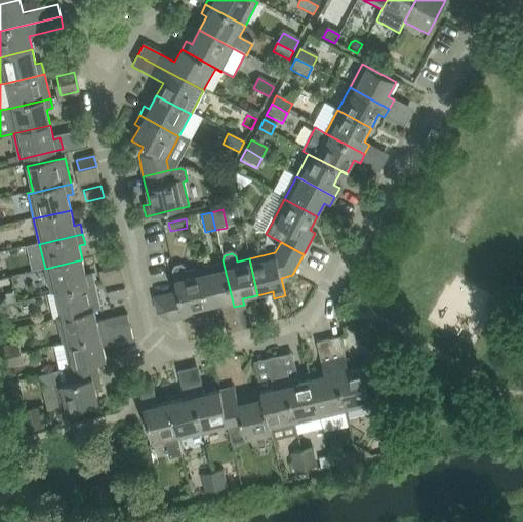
[(99,261),(103,272),(120,268),(117,256),(99,261)]
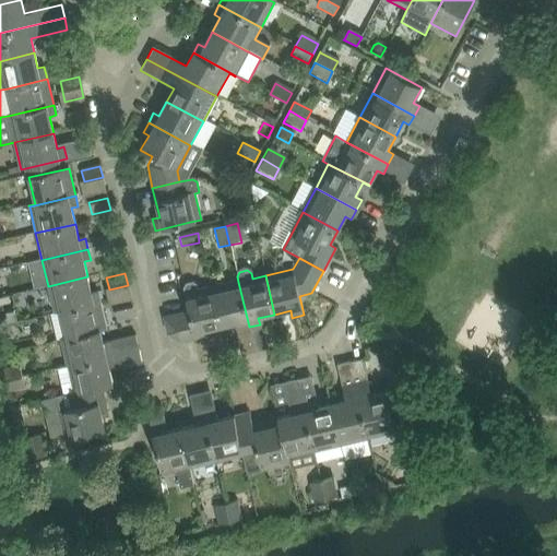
[(48,286),(55,312),(101,302),(98,292),(92,294),(87,276),(48,286)]
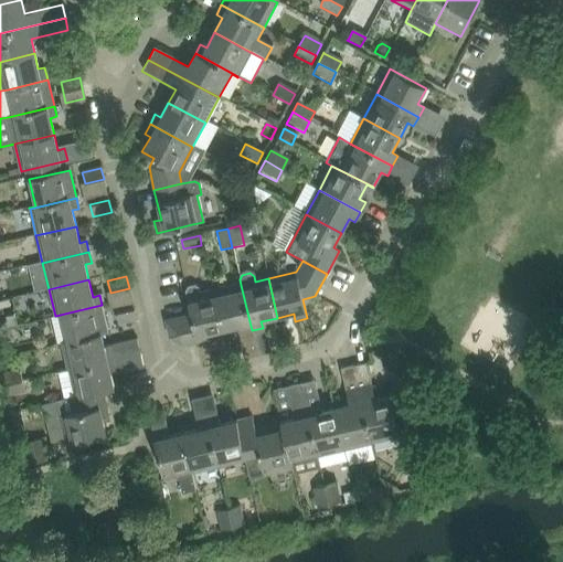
[(214,292),(223,330),(240,327),(241,332),(237,332),(244,360),(257,357),(252,330),(241,285),(214,292)]
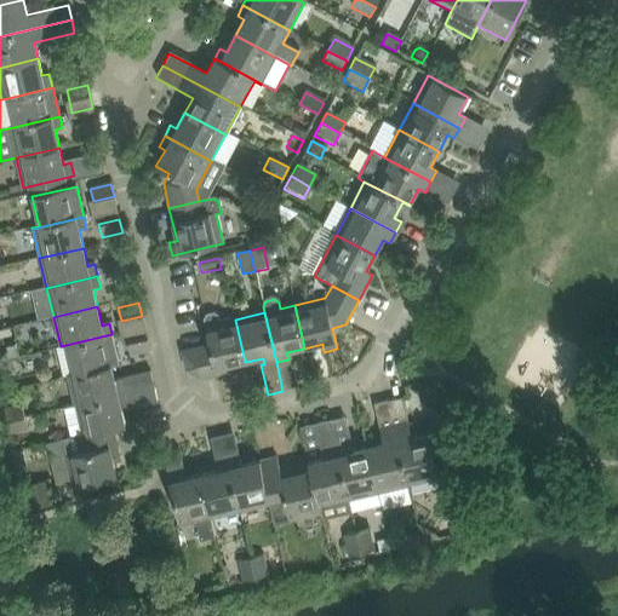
[(227,367),(245,362),(235,320),(219,322),(218,316),(213,314),(206,315),(202,320),(209,346),(181,352),(186,370),(200,380),(229,374),(227,367)]
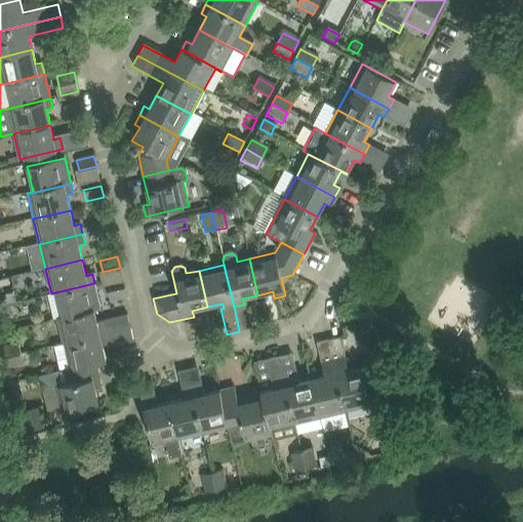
[(57,293),(63,317),(99,309),(94,283),(51,293),(51,294),(57,293)]
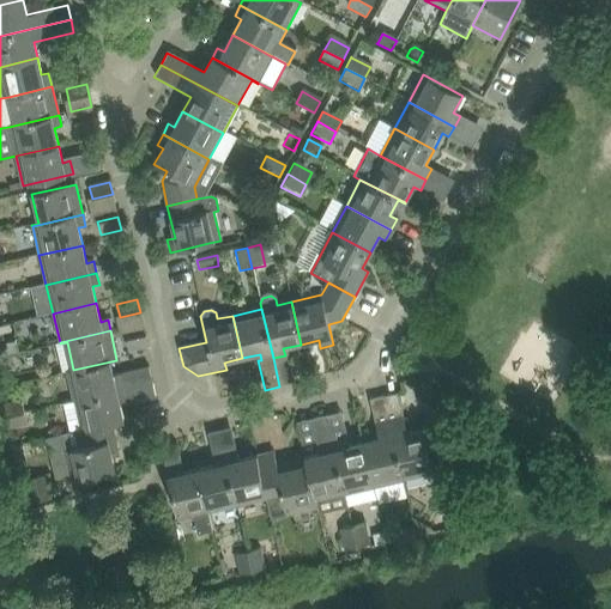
[(149,347),(145,335),(126,340),(128,352),(149,347)]
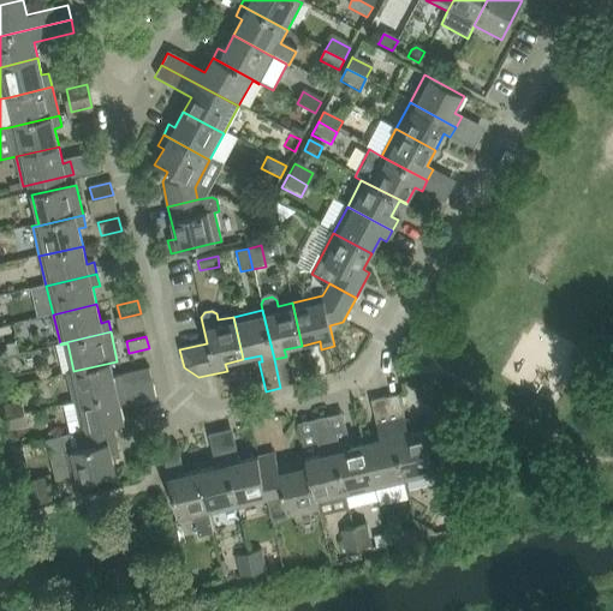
[(66,373),(73,402),(153,384),(149,367),(113,376),(111,364),(118,363),(117,361),(73,371),(66,373)]
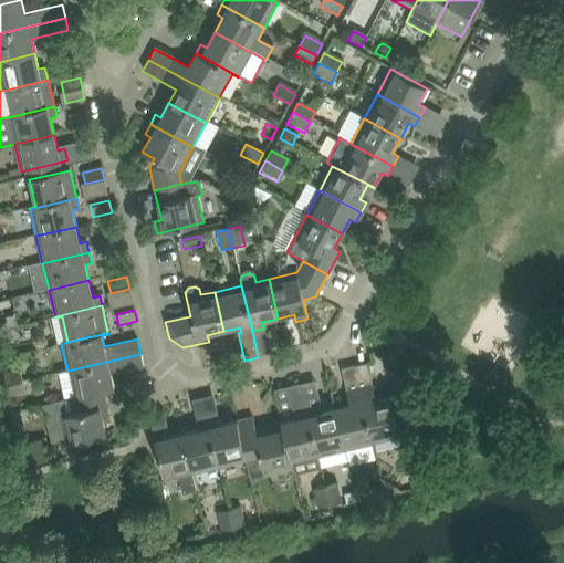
[(64,400),(74,398),(114,388),(111,376),(144,368),(141,354),(68,371),(58,373),(64,400)]
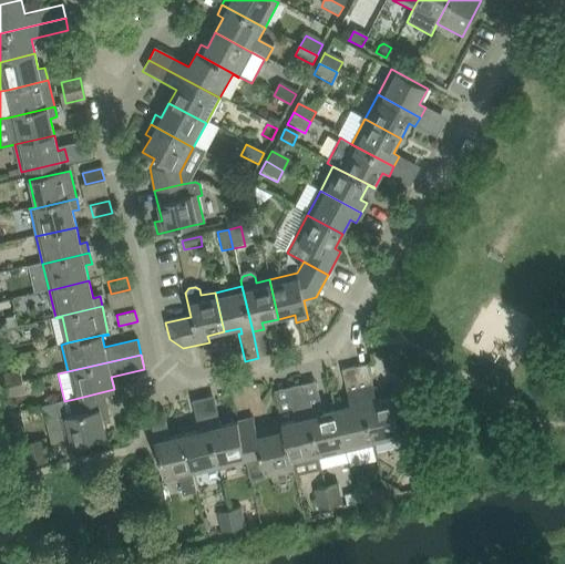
[(368,365),(355,368),(373,445),(412,436),(402,396),(377,402),(368,365)]
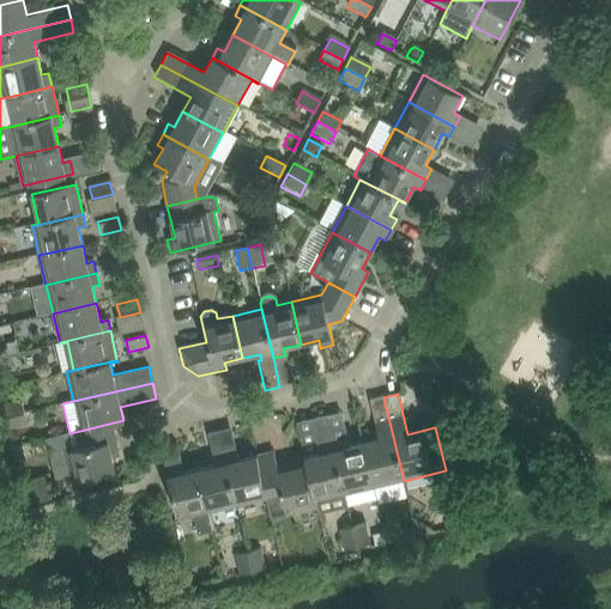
[(380,440),(364,445),(374,488),(404,481),(383,397),(370,401),(380,440)]
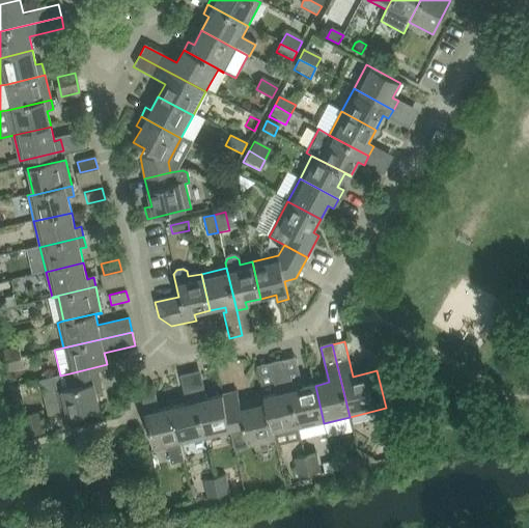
[(0,353),(2,362),(20,358),(18,349),(0,353)]
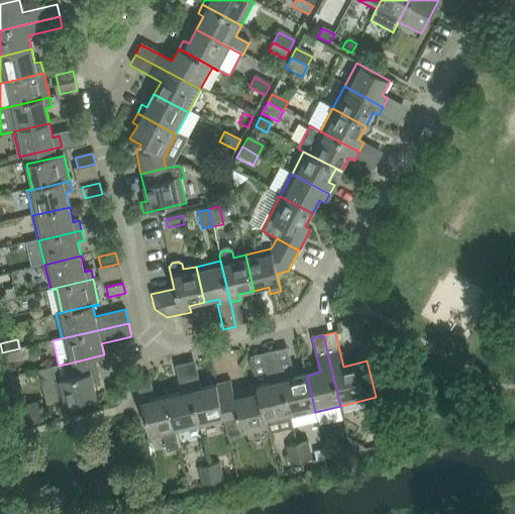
[(19,348),(2,352),(4,364),(22,360),(19,348)]
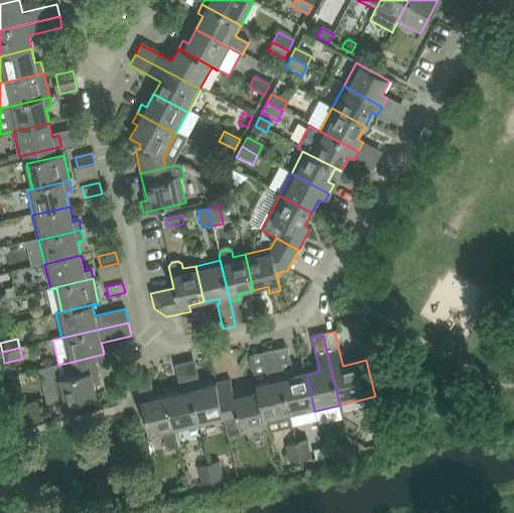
[(272,382),(257,386),(265,422),(290,416),(280,374),(274,350),(261,354),(267,376),(271,376),(272,382)]
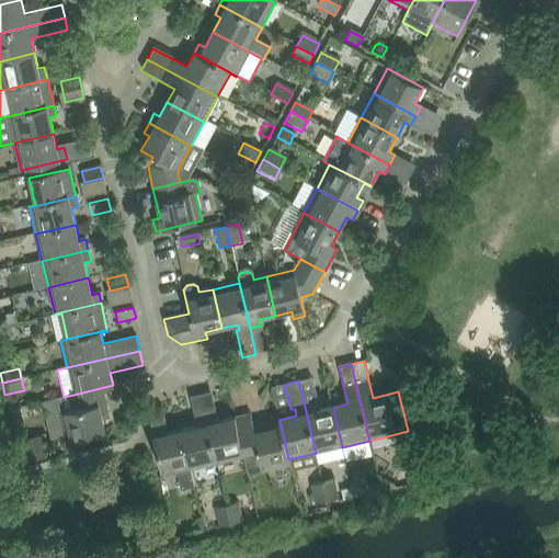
[(113,385),(73,395),(64,397),(64,398),(56,399),(69,454),(84,451),(81,439),(105,432),(101,416),(107,413),(102,388),(113,386),(113,385)]
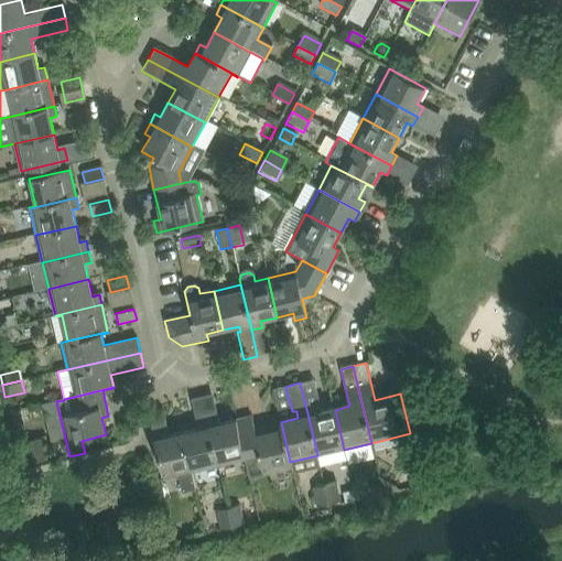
[(317,407),(306,409),(317,455),(344,450),(335,410),(319,413),(317,407)]
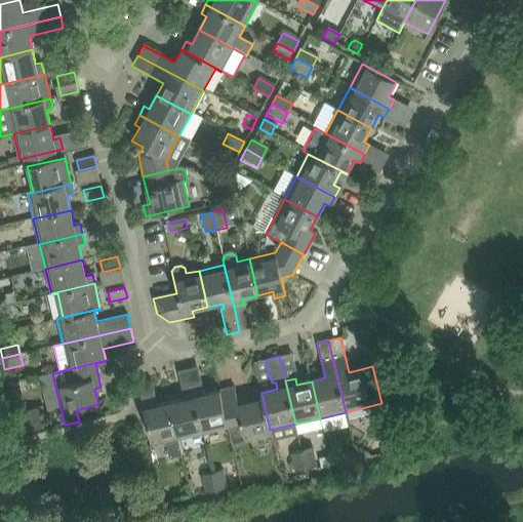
[(177,440),(169,403),(154,407),(153,402),(155,401),(151,380),(137,384),(152,446),(165,443),(169,458),(182,455),(177,440)]
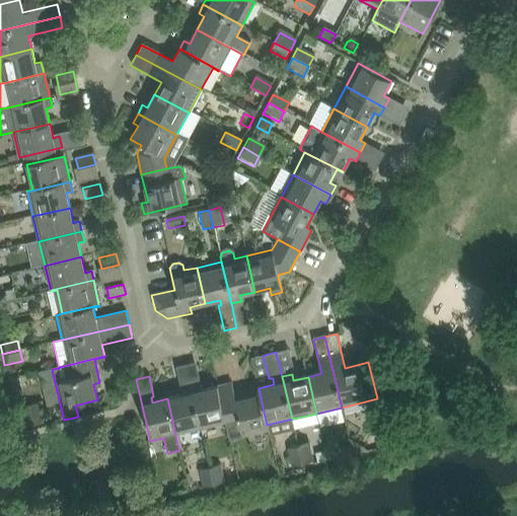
[(10,380),(12,392),(20,390),(18,378),(10,380)]
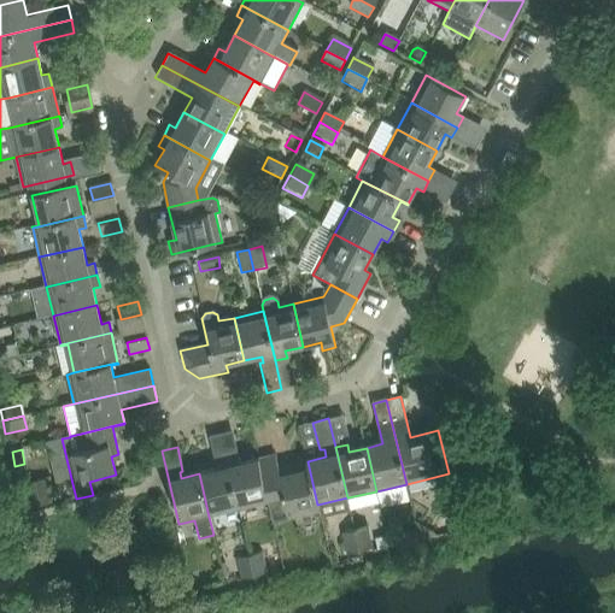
[(275,455),(258,459),(268,502),(273,523),(320,512),(317,505),(308,461),(306,461),(308,469),(292,473),(290,466),(279,469),(275,455)]
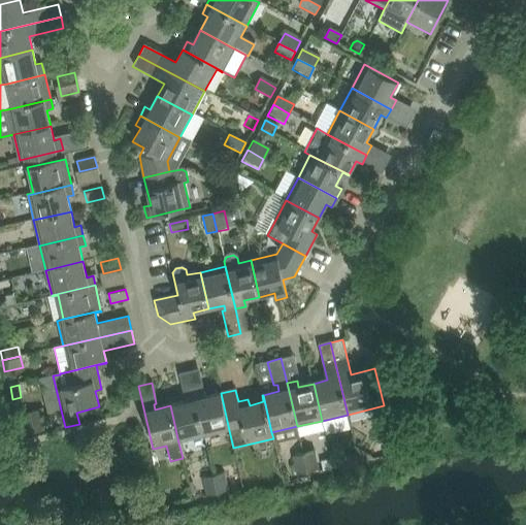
[(204,391),(194,393),(204,436),(229,430),(221,393),(205,397),(204,391)]
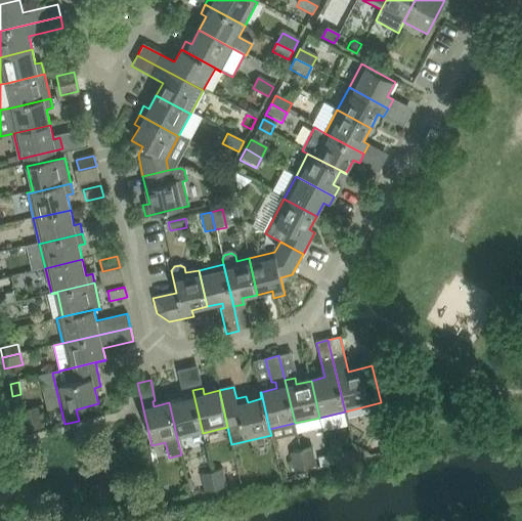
[(183,399),(169,402),(177,439),(203,433),(192,390),(182,393),(183,399)]
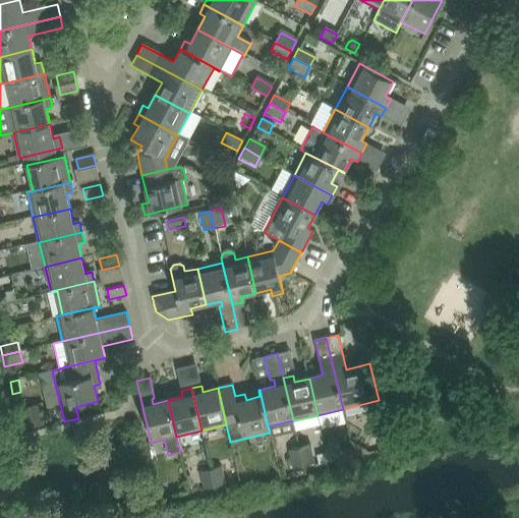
[(39,406),(19,410),(23,427),(43,422),(39,406)]
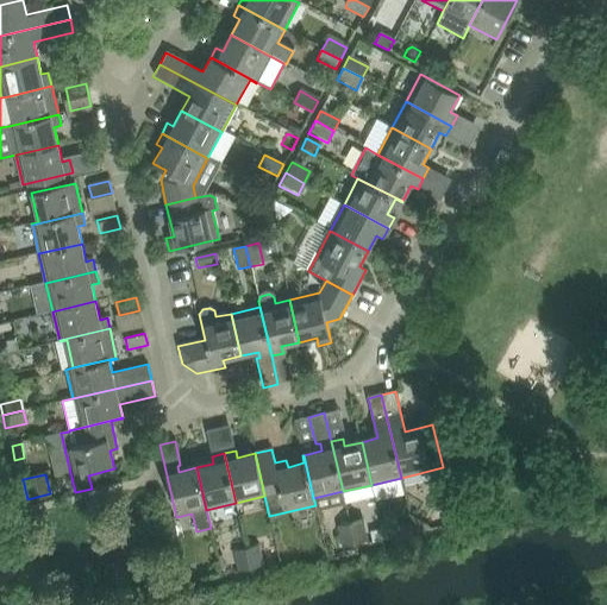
[(363,522),(351,525),(356,547),(369,543),(363,522)]
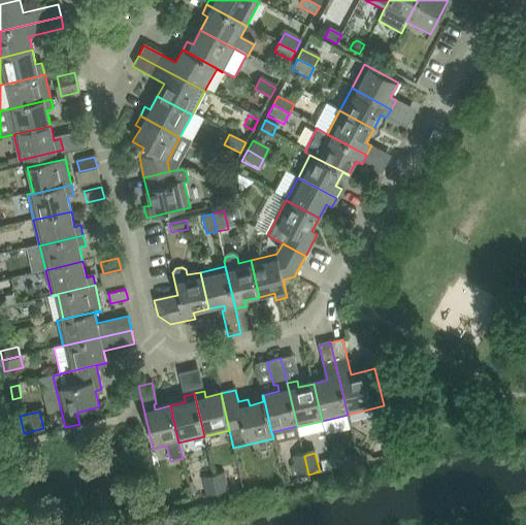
[(308,474),(304,456),(292,459),(297,478),(308,474)]
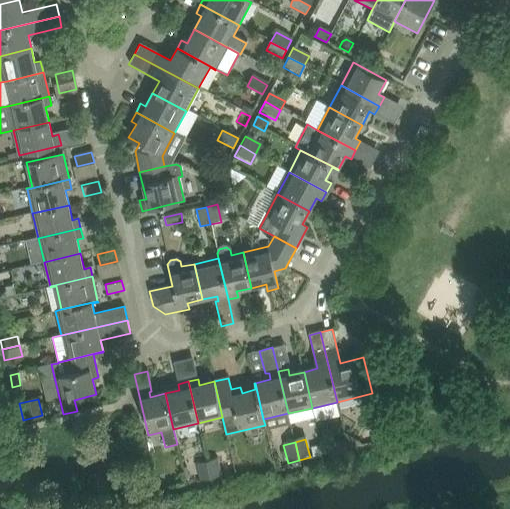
[(216,459),(207,461),(208,463),(211,479),(220,477),(216,459)]
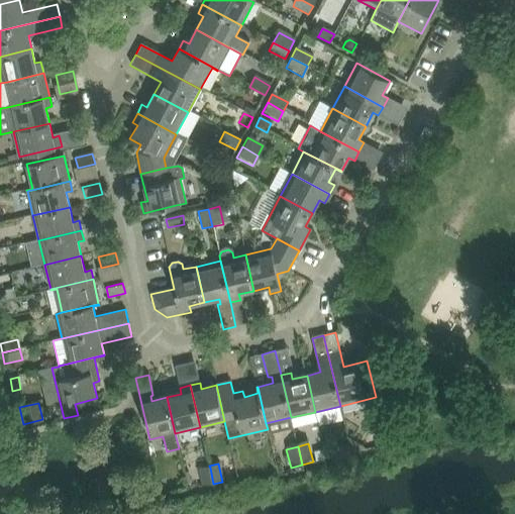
[(209,466),(198,469),(201,487),(213,484),(210,468),(209,466)]
